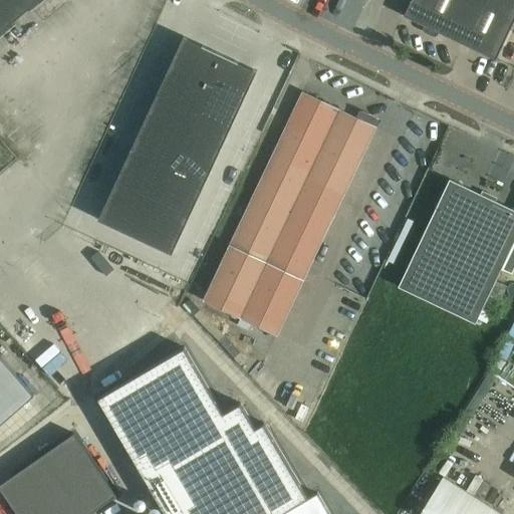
[(0,0),(0,33),(39,0),(0,0)]
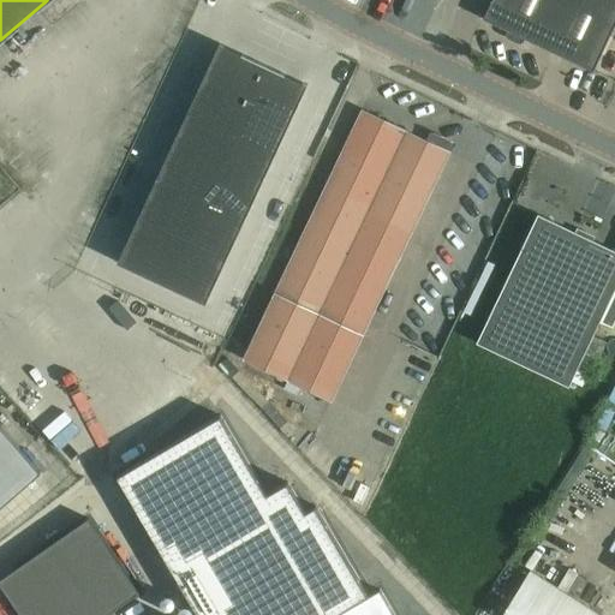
[(592,73),(614,24),(614,0),(490,0),(481,21),(592,73)]
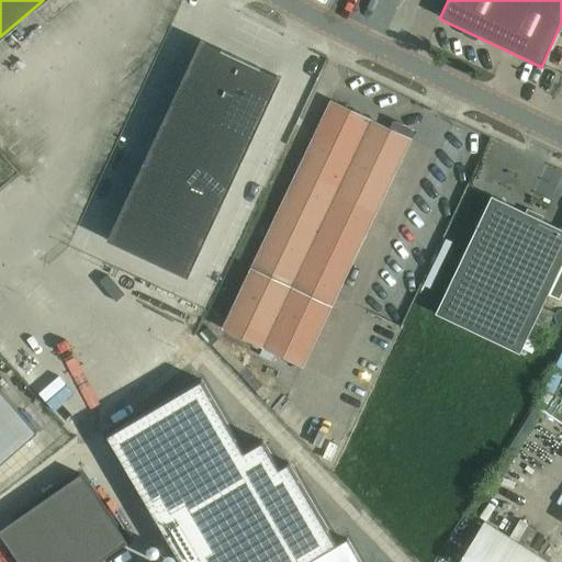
[(201,40),(107,238),(187,277),(281,78),(201,40)]
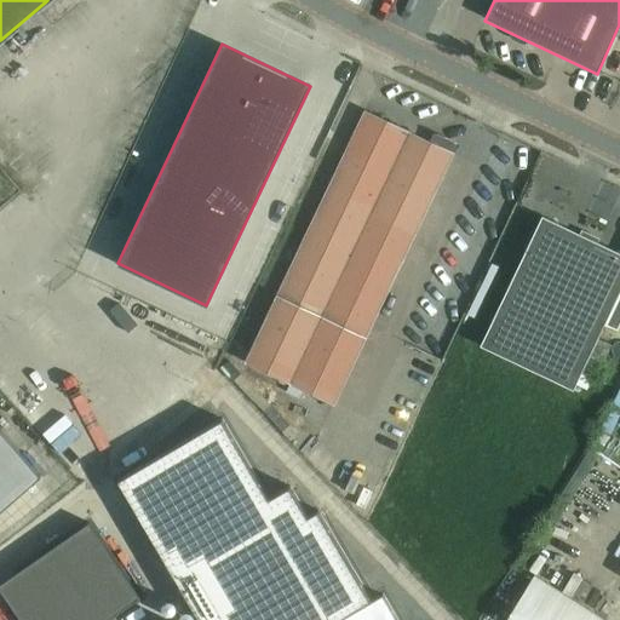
[(333,403),(452,154),(365,113),(247,362),(333,403)]
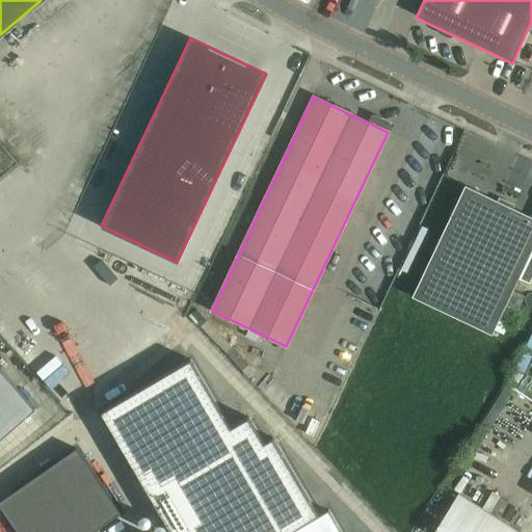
[(491,335),(519,278),(530,284),(531,278),(531,217),(466,186),(411,297),(491,335)]
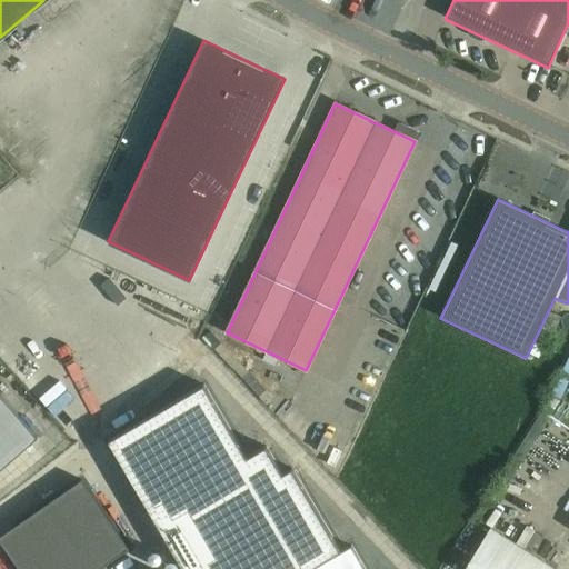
[(267,351),(263,359),(275,366),(279,358),(267,351)]
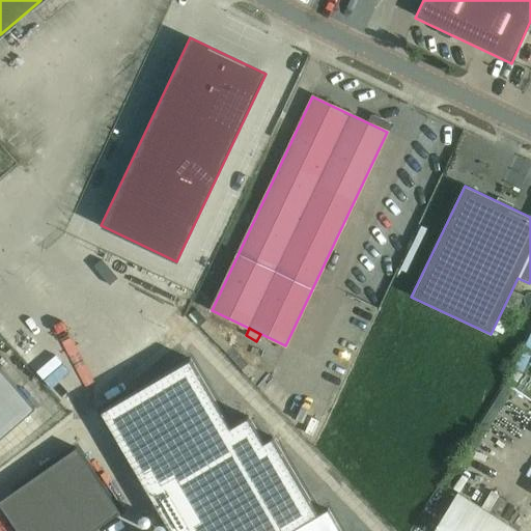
[(340,530),(328,509),(318,514),(273,437),(263,442),(226,379),(208,389),(191,359),(101,412),(169,530),(340,530)]
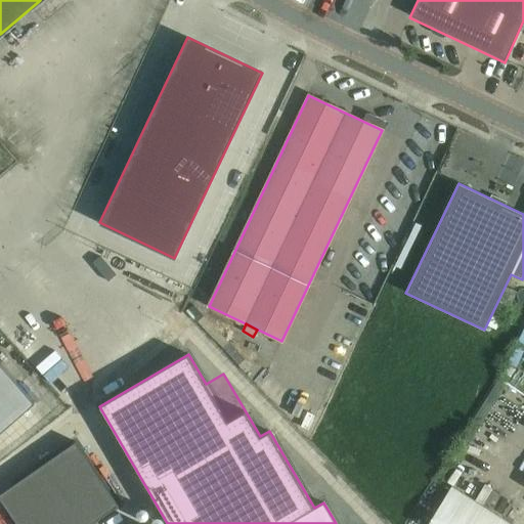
[(0,432),(35,402),(0,361),(0,432)]
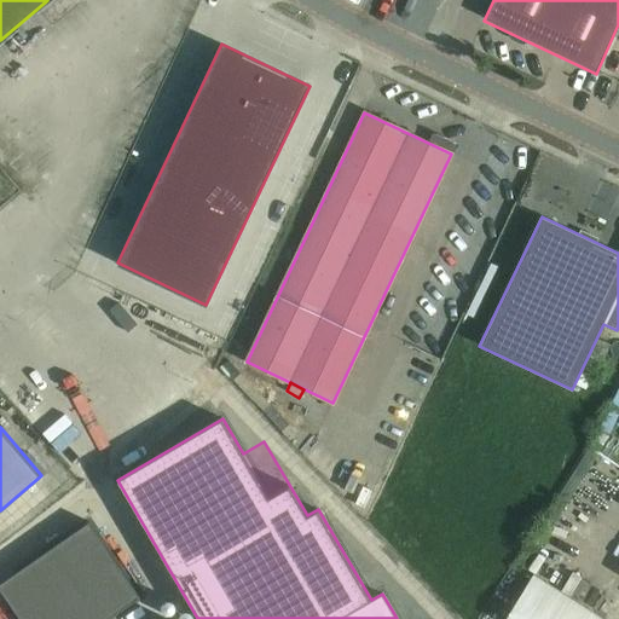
[(88,522),(0,584),(0,589),(21,618),(108,618),(140,597),(88,522)]
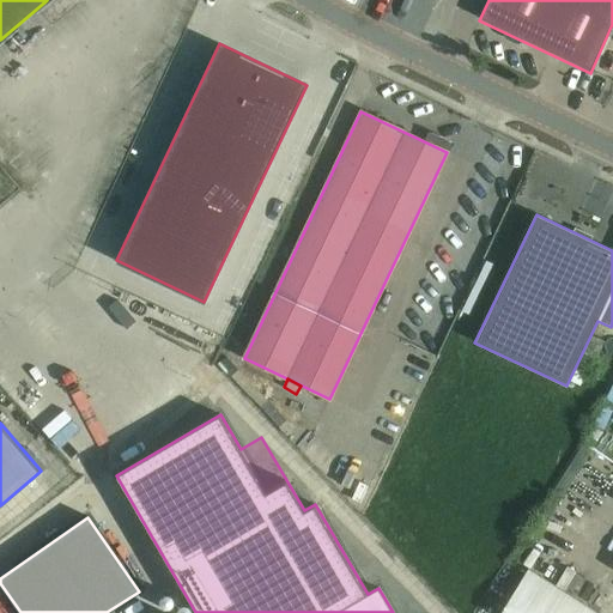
[(593,612),(528,571),(501,612),(593,612)]
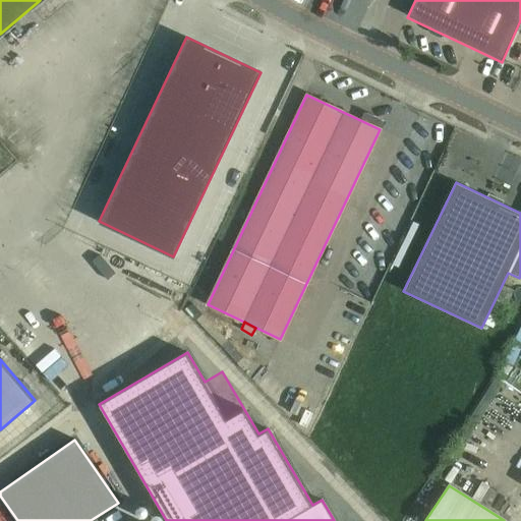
All buildings are outlined.
